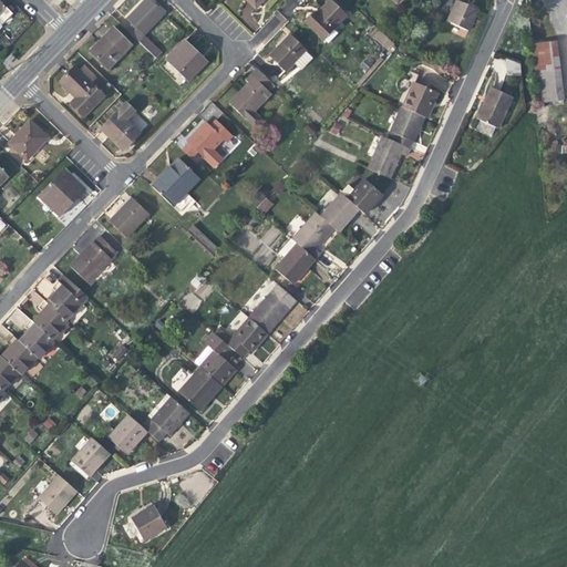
[(0,0),(0,20),(3,23),(13,13),(0,0)]
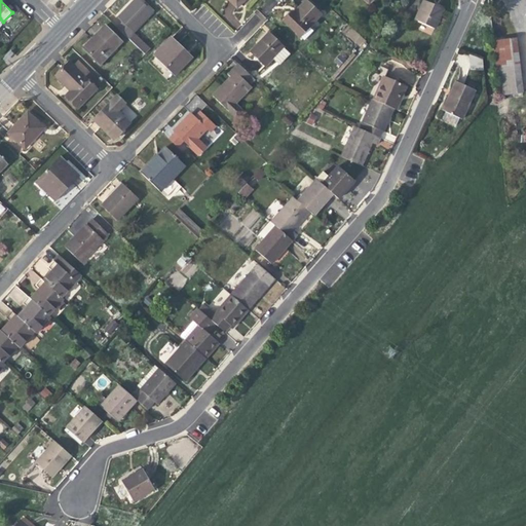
[(127,38),(133,33),(153,12),(140,0),(134,0),(126,8),(117,17),(122,23),(116,28),(127,38)]
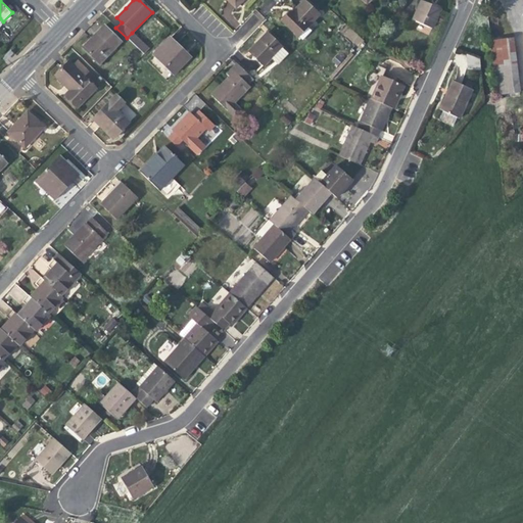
[(305,25),(307,27),(319,14),(304,0),(293,11),(289,16),(288,14),(283,20),(296,34),(305,25)]
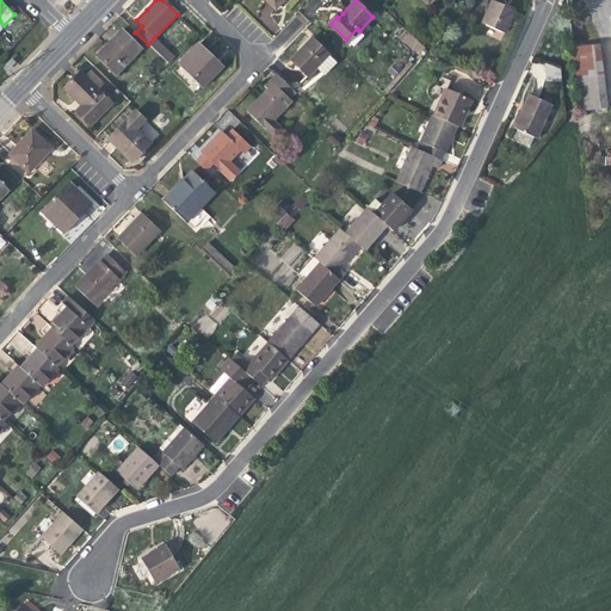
[(501,4),(493,0),(492,0),(481,23),(506,34),(516,11),(501,4)]
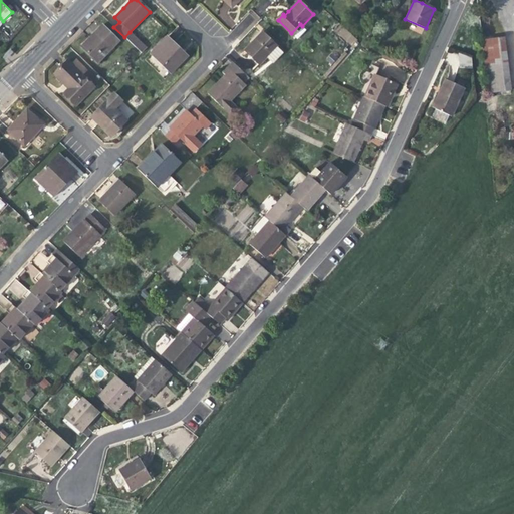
[(300,24),(291,33),(297,39),(306,29),(302,26),(300,24)]
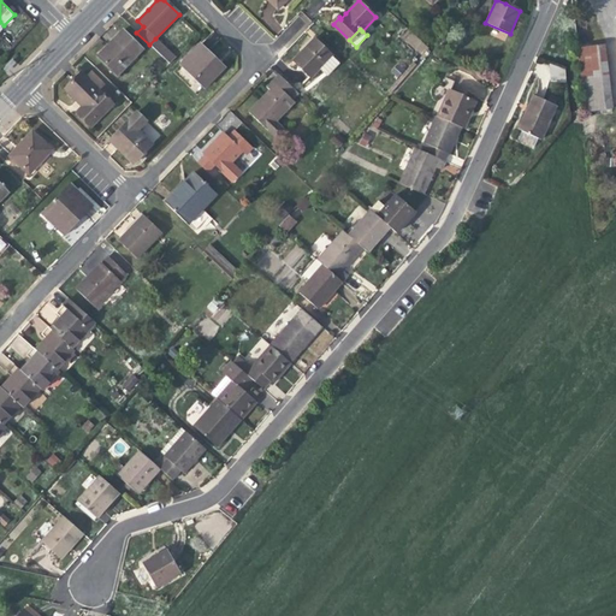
[(141,51),(122,31),(118,35),(119,36),(116,40),(114,39),(110,45),(98,55),(117,75),(141,51)]
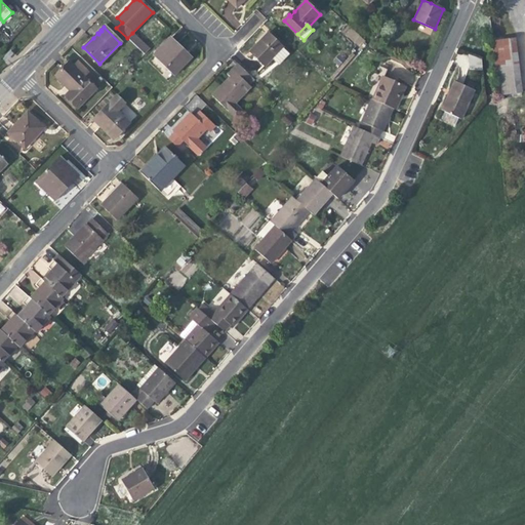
[(288,47),(271,30),(260,41),(250,50),(265,65),(282,47),(285,50),(288,47)]
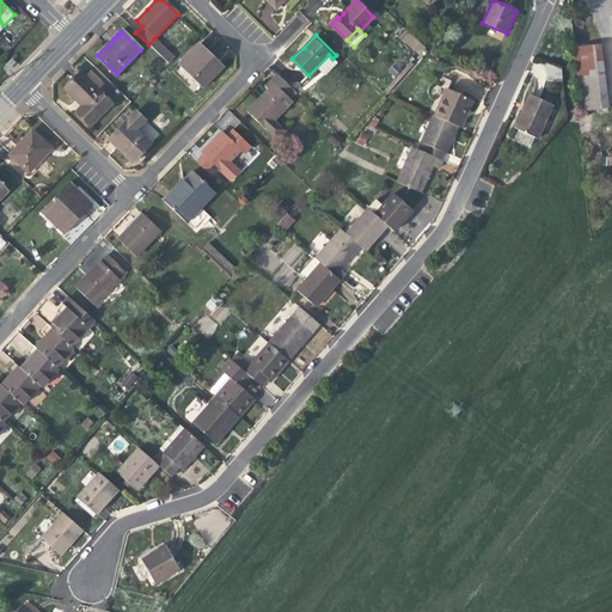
[(154,38),(148,44),(167,63),(173,56),(154,38)]
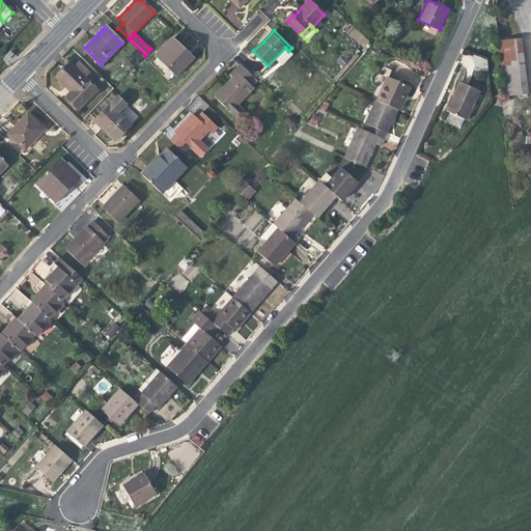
[(176,75),(190,61),(179,52),(182,50),(171,38),(156,55),(176,75)]
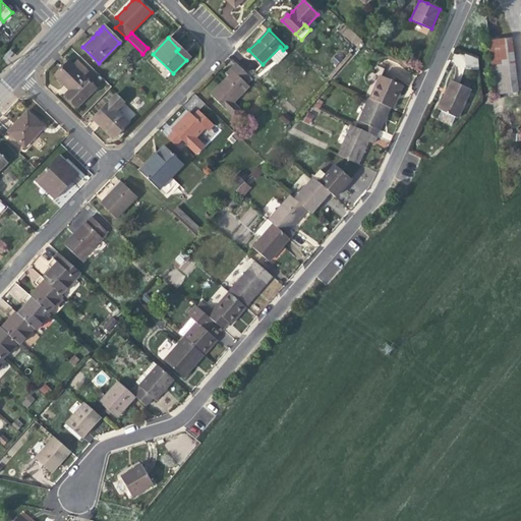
[(512,38),(488,41),(495,94),(519,91),(512,38)]
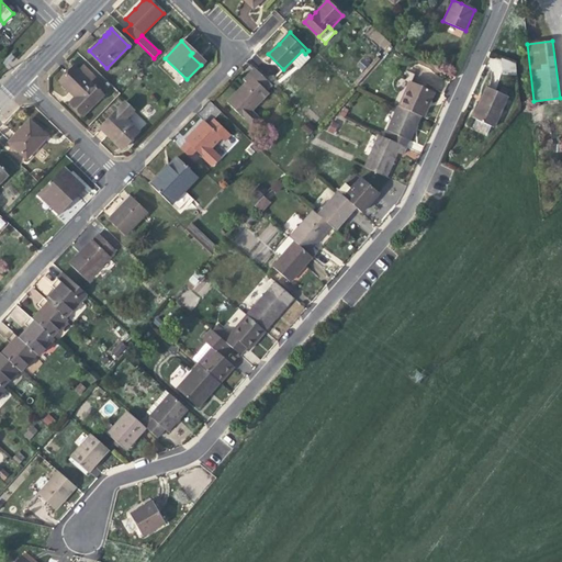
[(198,58),(192,53),(190,55),(201,65),(203,63),(198,58)]
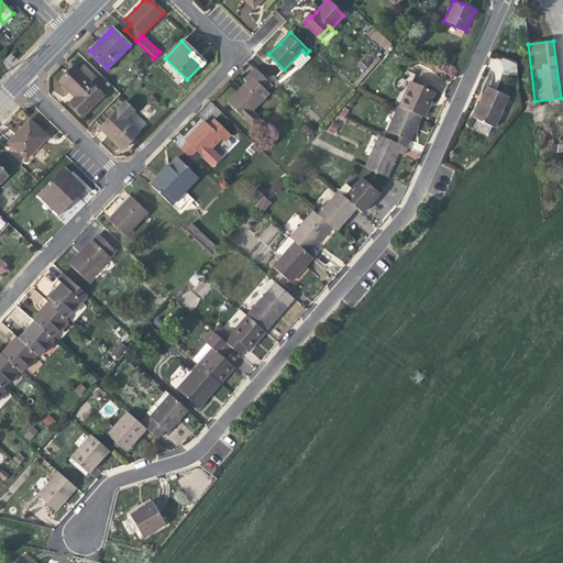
[(12,56),(4,64),(7,66),(14,58),(12,56)]
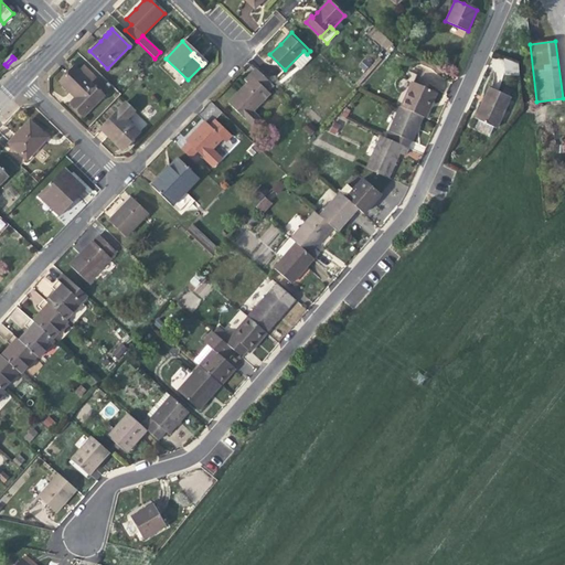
[(370,64),(365,59),(359,65),(364,70),(370,64)]
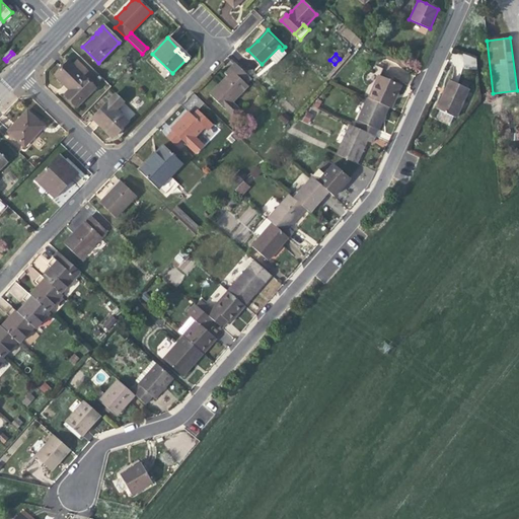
[(464,68),(477,69),(475,59),(463,54),(464,68)]
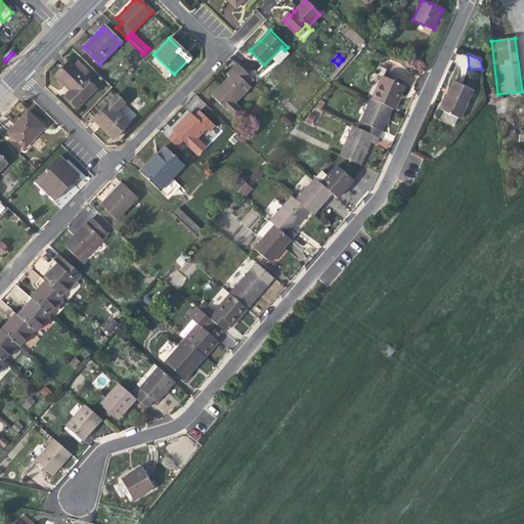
[(226,74),(229,77),(233,73),(247,86),(254,79),(236,62),(226,74)]
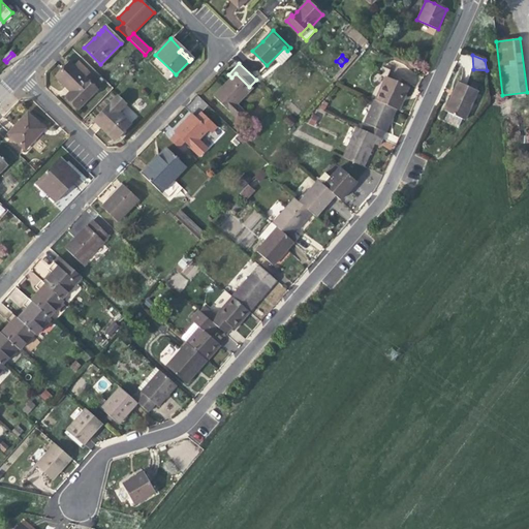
[(70,91),(84,78),(69,64),(62,71),(56,76),(70,91)]
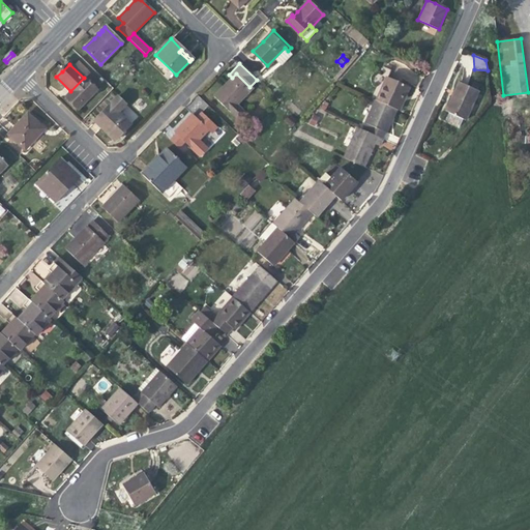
[(236,74),(232,78),(224,86),(213,96),(229,111),(230,110),(236,104),(252,88),(249,87),(236,74)]
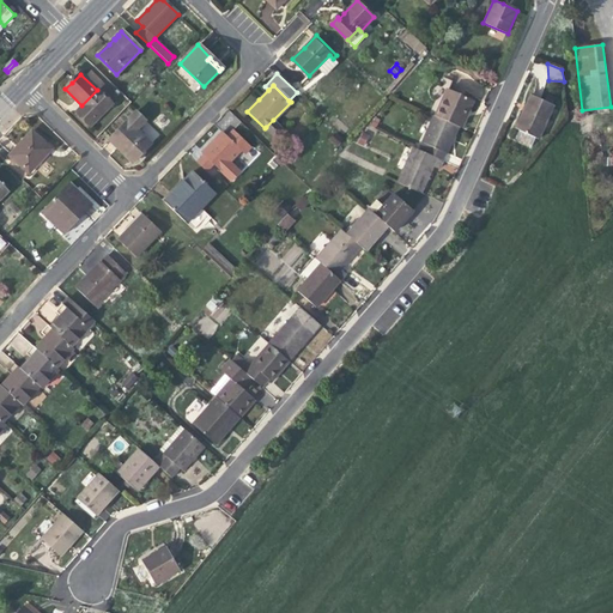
[(447,89),(435,115),(460,127),(463,128),(467,120),(465,119),(467,113),(473,99),(447,89)]
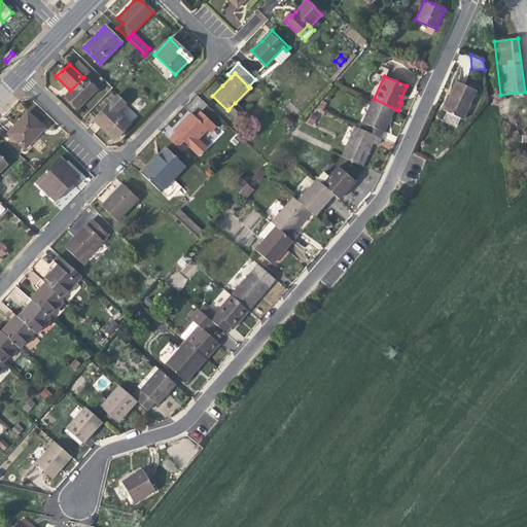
[(83,77),(70,91),(65,96),(77,108),(95,90),(83,77)]
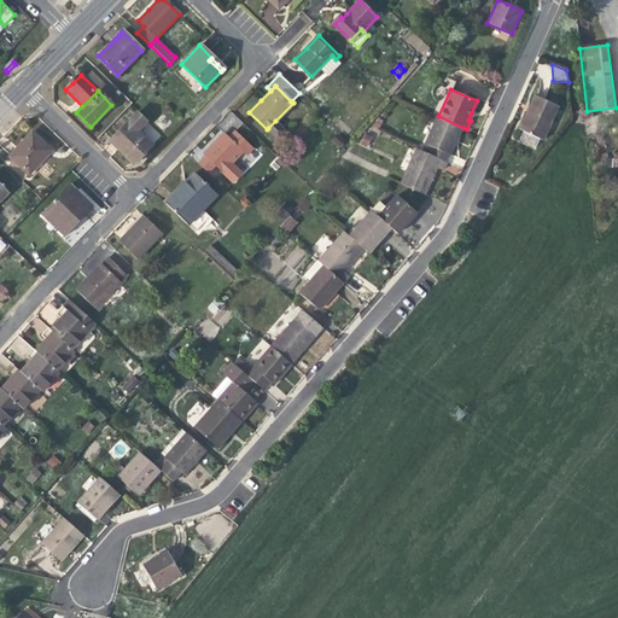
[(523,130),(541,139),(543,140),(559,106),(558,106),(553,104),(535,95),(528,112),(519,129),(523,130)]
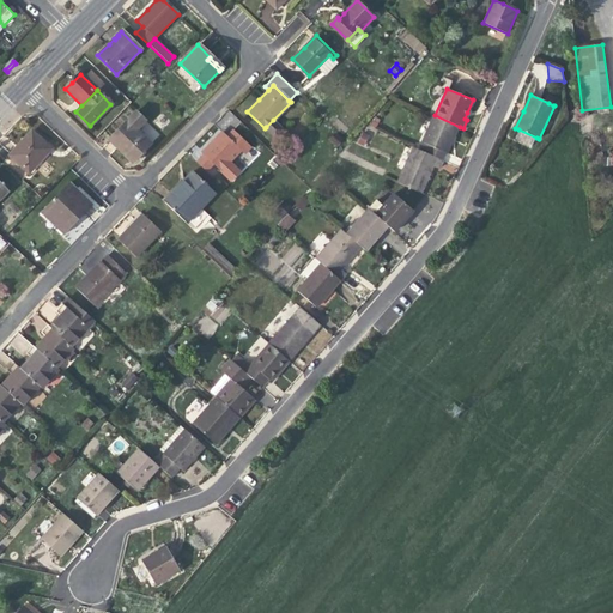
[(144,120),(135,111),(109,139),(121,151),(133,162),(150,144),(135,129),(144,120)]
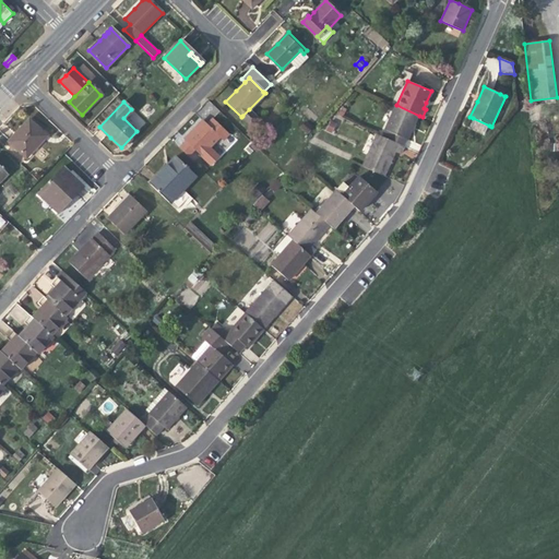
[(413,129),(419,116),(396,105),(384,130),(383,129),(380,135),(403,145),(405,139),(408,140),(413,129)]
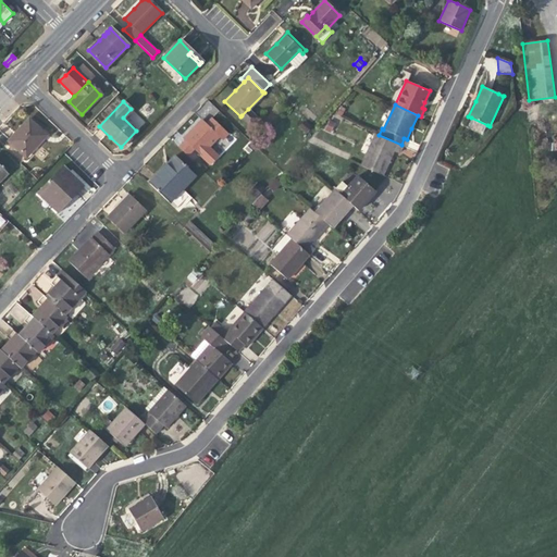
[(248,109),(242,115),(251,124),(257,119),(248,109)]
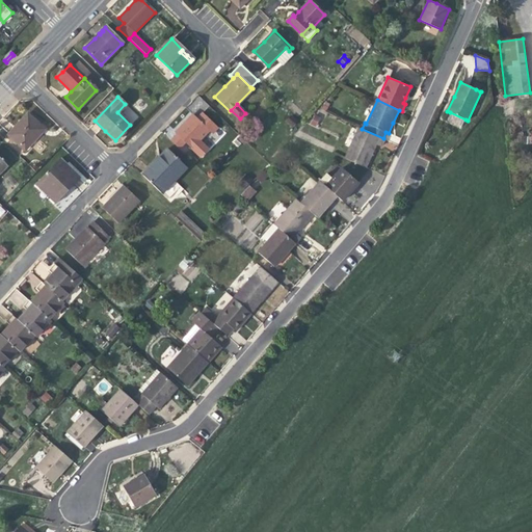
[(195,118),(209,131),(212,134),(218,129),(202,112),(195,118)]
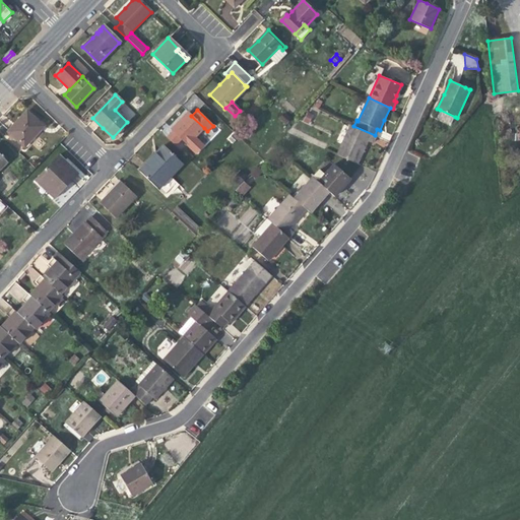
[(455,117),(440,110),(437,116),(452,123),(455,117)]
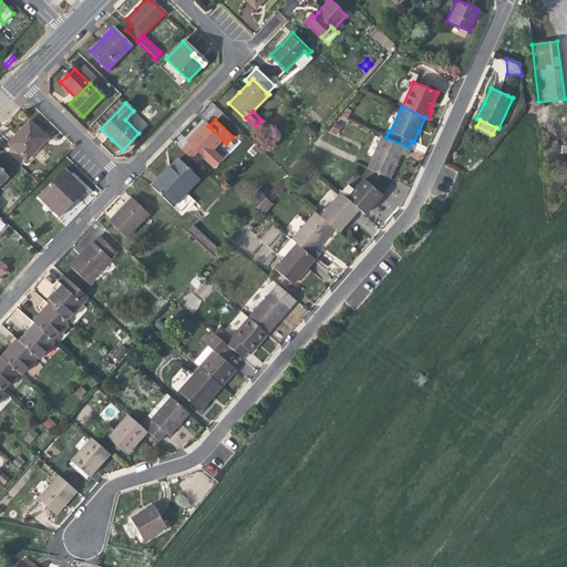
[(27,160),(44,140),(40,136),(42,133),(29,121),(20,131),(9,143),(27,160)]
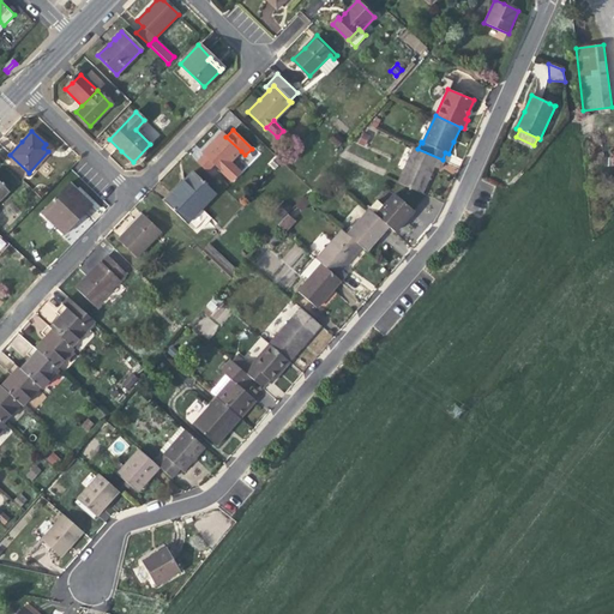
[(229,162),(241,151),(226,137),(222,132),(212,142),(202,152),(204,155),(206,157),(214,164),(232,182),(240,173),(229,162)]
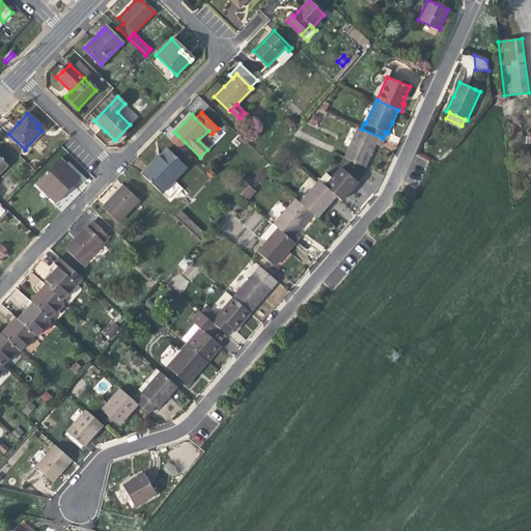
[(379,146),(383,138),(361,129),(358,128),(344,158),(365,167),(370,154),(375,144),(379,146)]
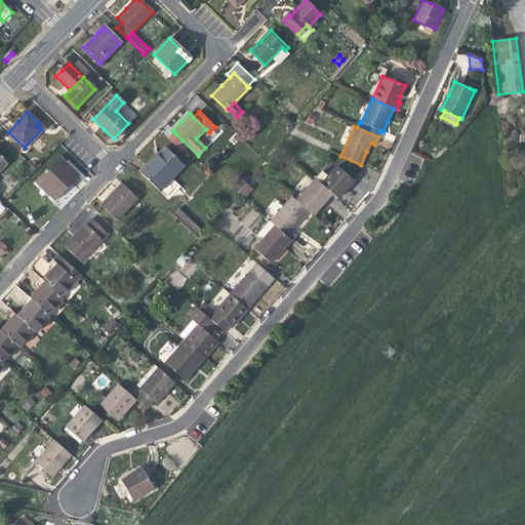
[(183,140),(176,134),(174,137),(172,135),(170,136),(178,145),(183,140)]
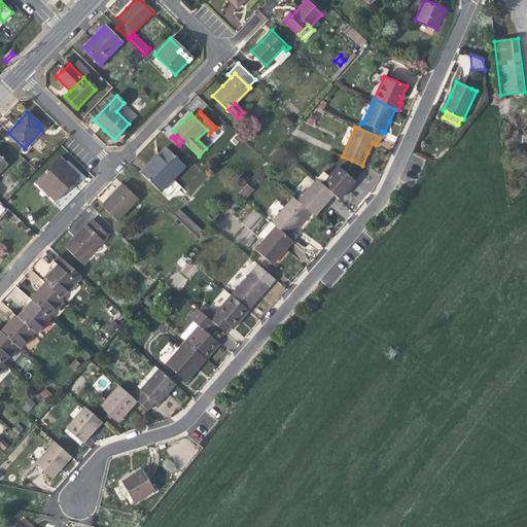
[(162,190),(183,168),(164,149),(156,156),(160,159),(154,164),(144,174),(162,190)]
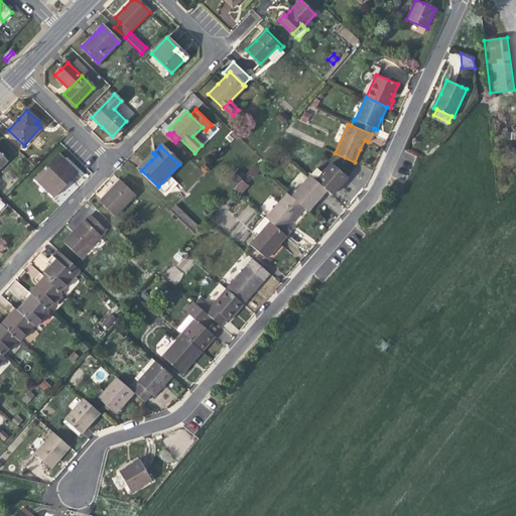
[(77,173),(56,154),(34,176),(54,197),(67,183),(77,173)]
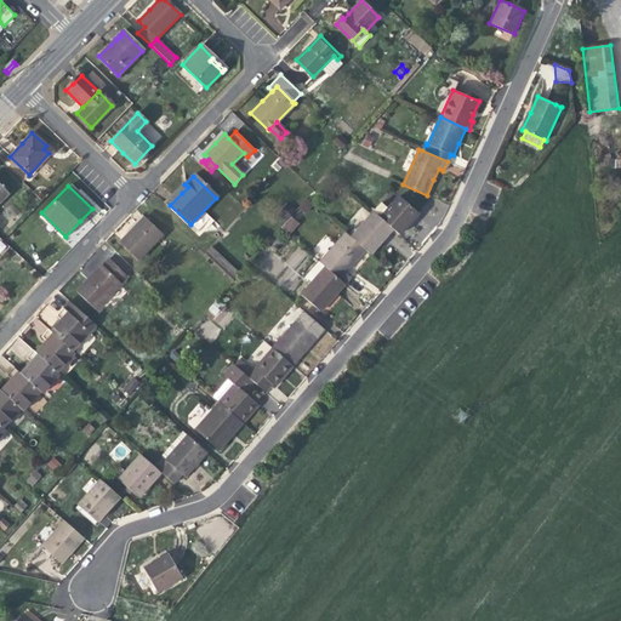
[(398,197),(379,217),(392,229),(399,235),(410,223),(417,214),(398,197)]
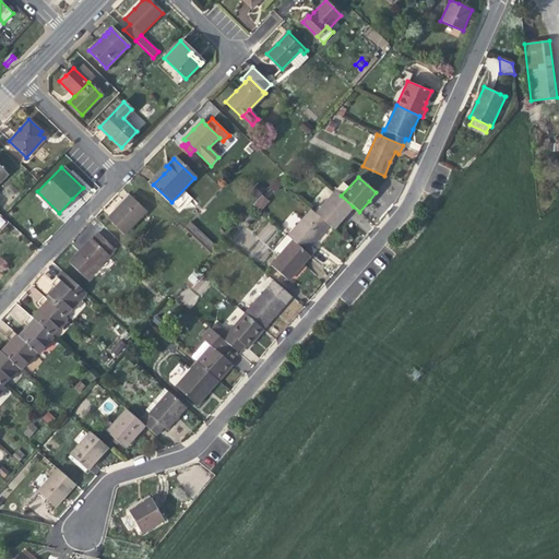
[(194,178),(171,202),(178,209),(201,185),(194,178)]
